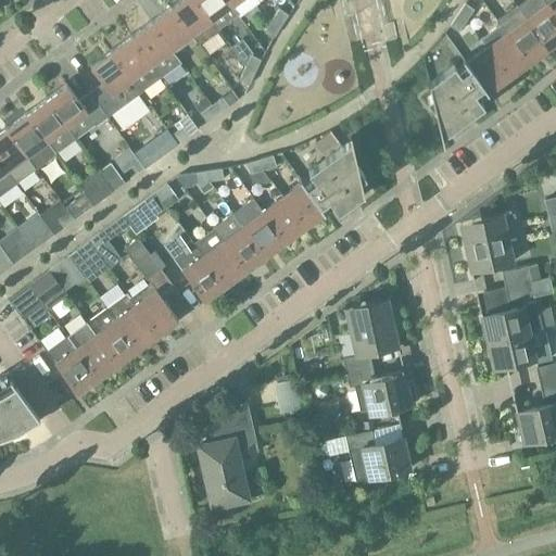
[(197,0),(179,0),(171,7),(192,36),(199,45),(219,30),(197,0)]
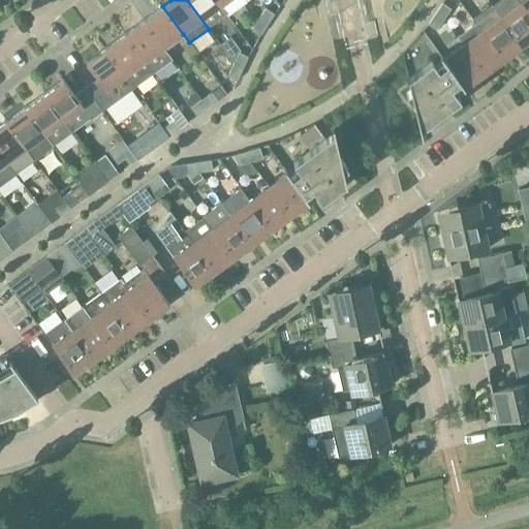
[(216,0),(187,0),(209,29),(227,14),(221,6),(216,0)]
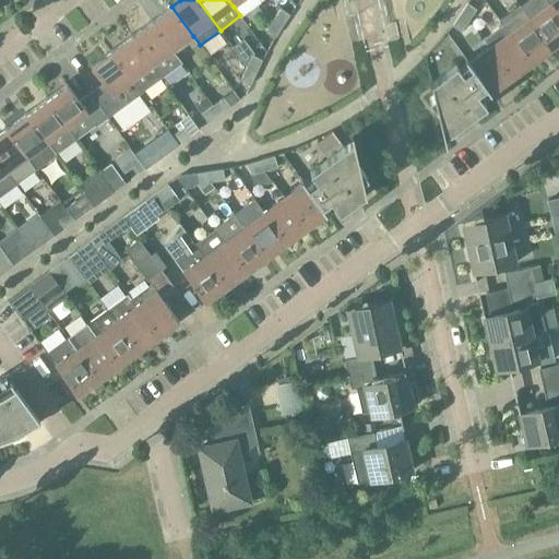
[(523,11),(550,48),(558,42),(558,16),(549,4),(546,0),(530,0),(521,8),(523,11)]
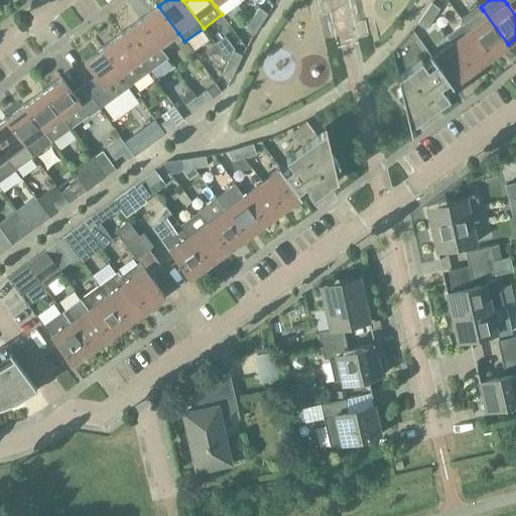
[(515,0),(504,0),(507,4),(515,15),(515,0)]
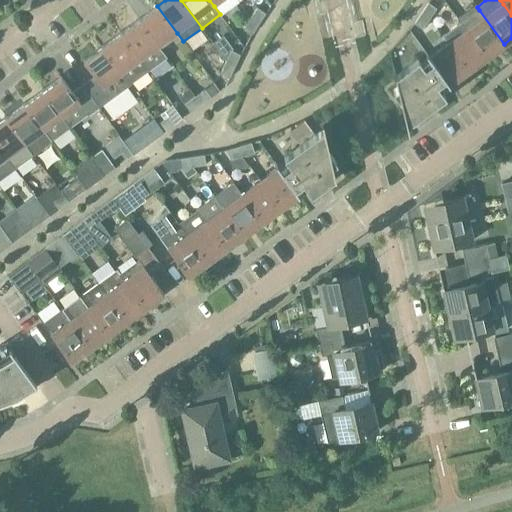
[(421,14),(430,20),(437,9),(428,3),(421,14)]
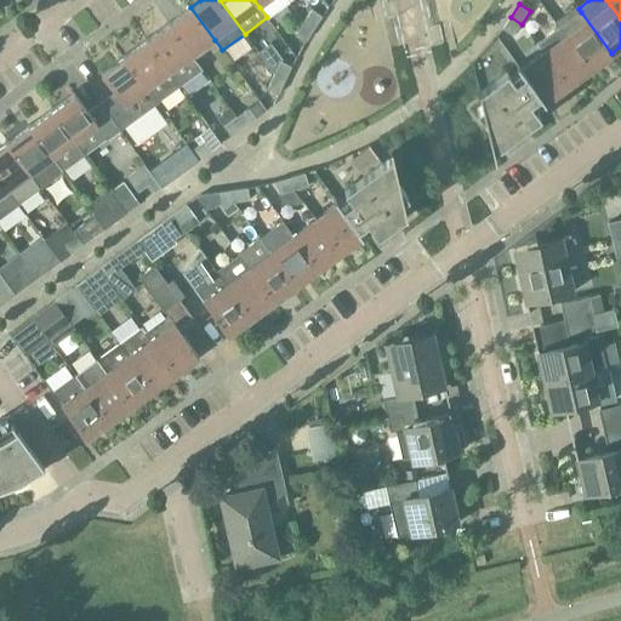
[(191,7),(169,23),(193,57),(215,40),(191,7)]
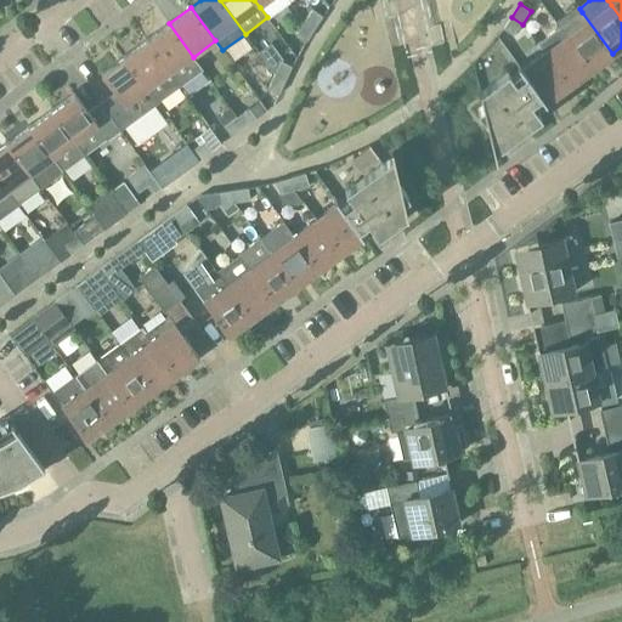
[(304,23),(315,30),(323,17),(312,11),(304,23)]
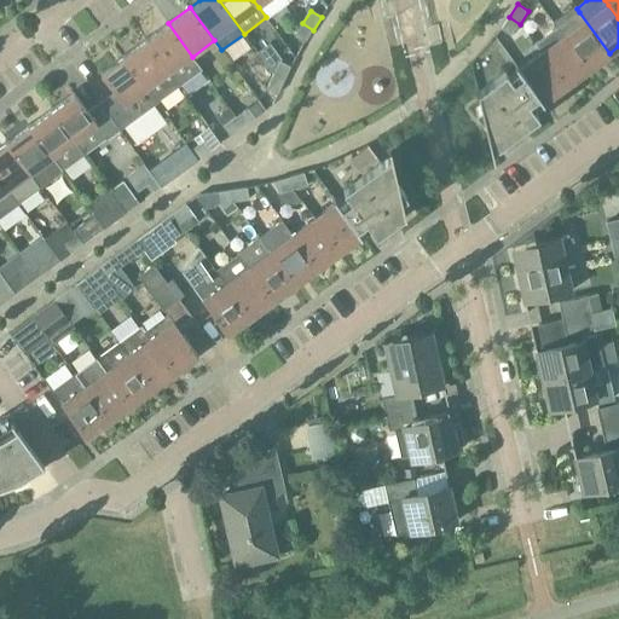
[(609,53),(579,12),(557,29),(563,38),(588,70),(609,55),(609,53)]
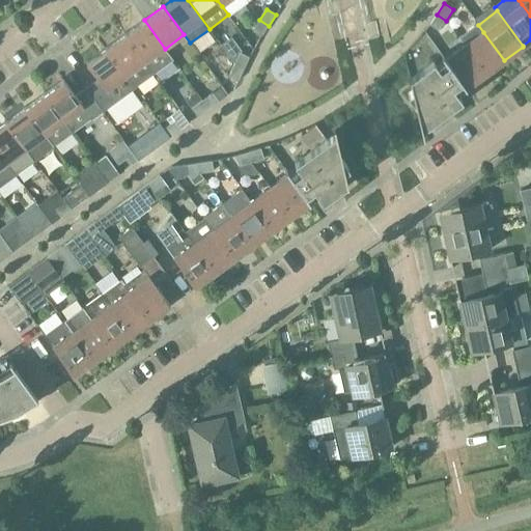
[(446,21),(437,15),(429,25),(439,31),(446,21)]
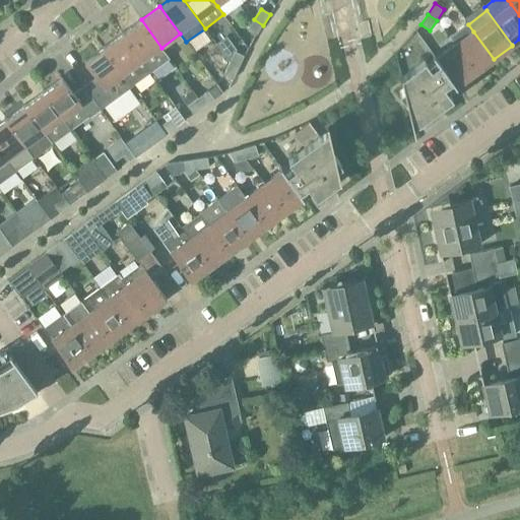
[(141,19),(123,33),(123,34),(151,73),(171,60),(161,48),(141,19)]
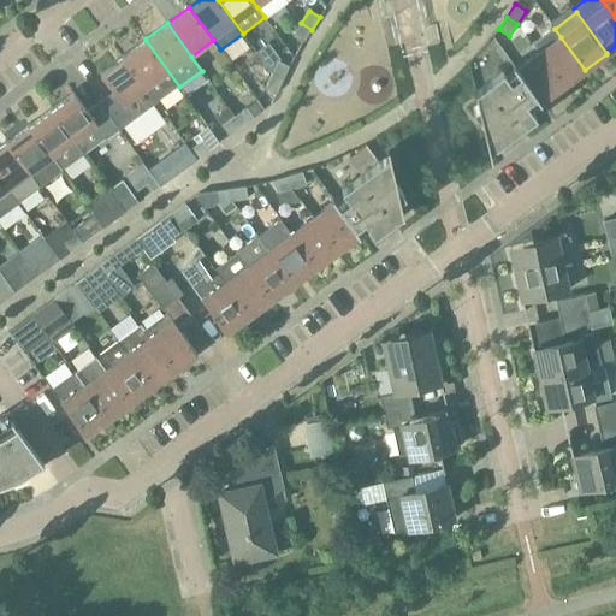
[(312,30),(301,23),(292,36),(303,42),(312,30)]
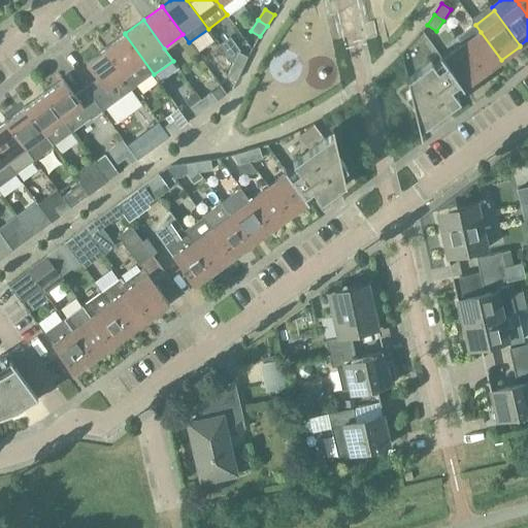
[(481,32),(475,25),(457,38),(462,45),(483,73),(500,60),(501,60),(481,32)]
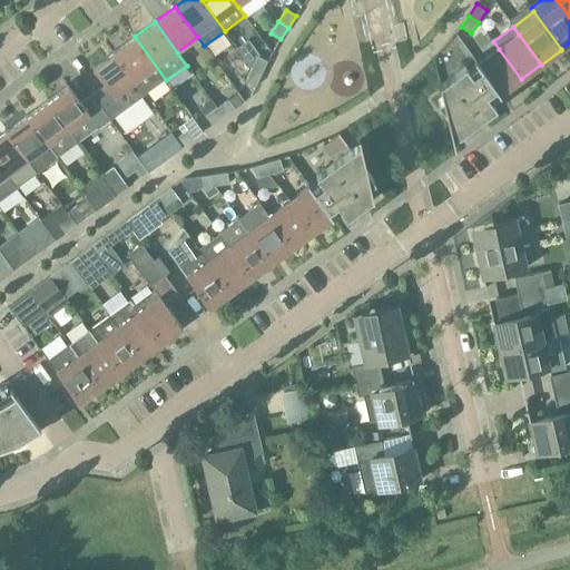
[(135,37),(115,51),(114,51),(145,95),(166,80),(135,37)]
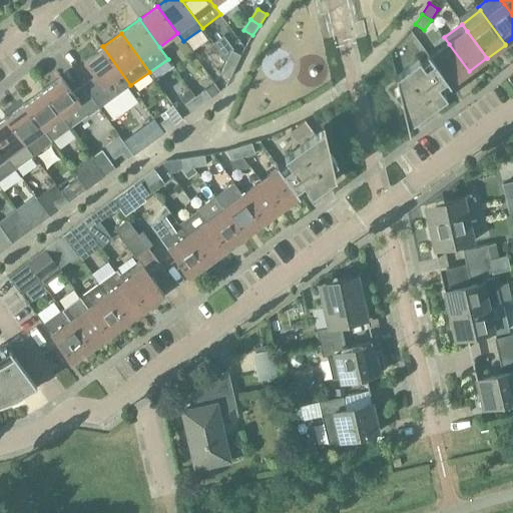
[(428,53),(427,54),(450,85),(469,71),(449,44),(431,57),(428,53)]
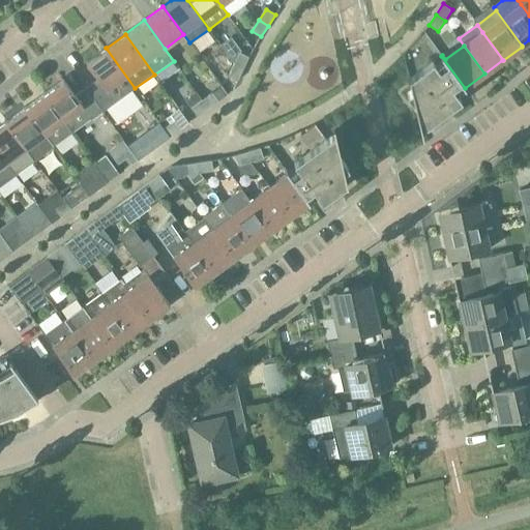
[(106,48),(88,61),(86,62),(98,79),(86,88),(102,112),(136,88),(135,88),(106,48)]
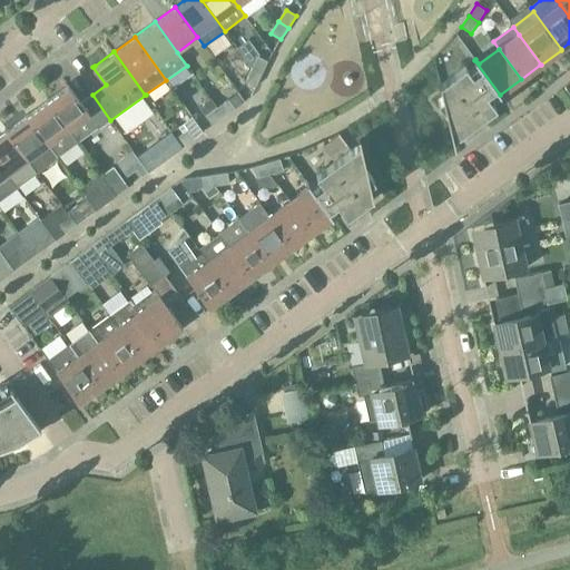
[(257,57),(252,70),(262,75),(268,62),(257,57)]
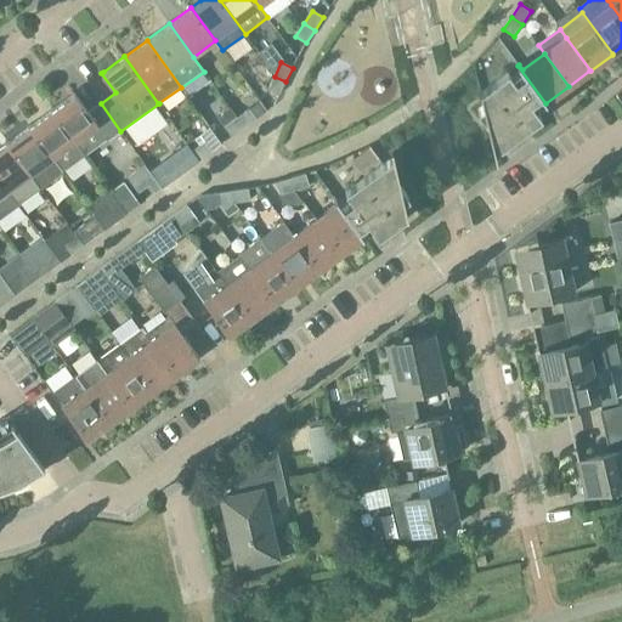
[(481,92),(479,92),(482,108),(478,112),(487,124),(493,156),(496,154),(495,152),(542,118),(531,105),(536,101),(538,106),(544,102),(546,103),(518,66),(520,71),(512,77),(508,73),(481,92)]
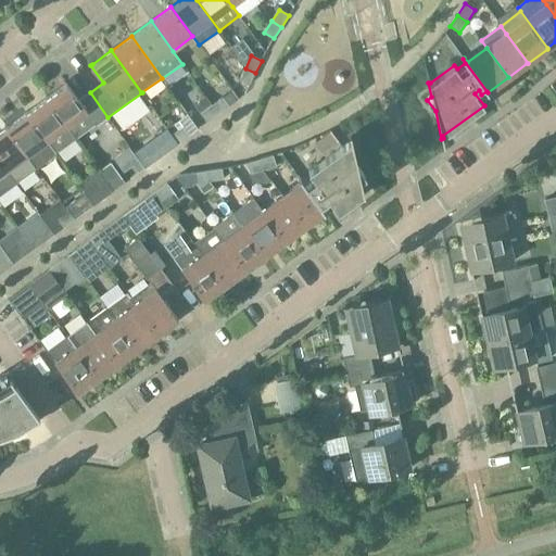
[(255,73),(245,68),(239,80),(250,85),(255,73)]
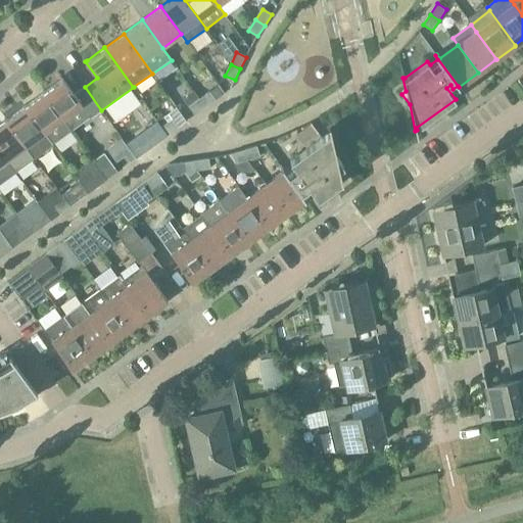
[(62,78),(43,92),(72,131),(90,117),(91,119),(101,110),(85,87),(75,94),(62,78)]
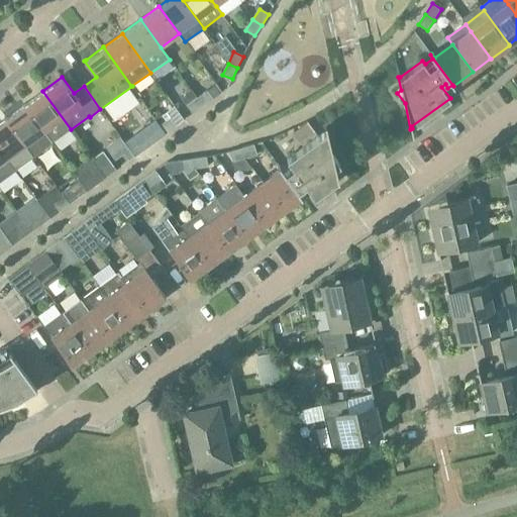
[(181,98),(187,106),(197,99),(191,90),(181,98)]
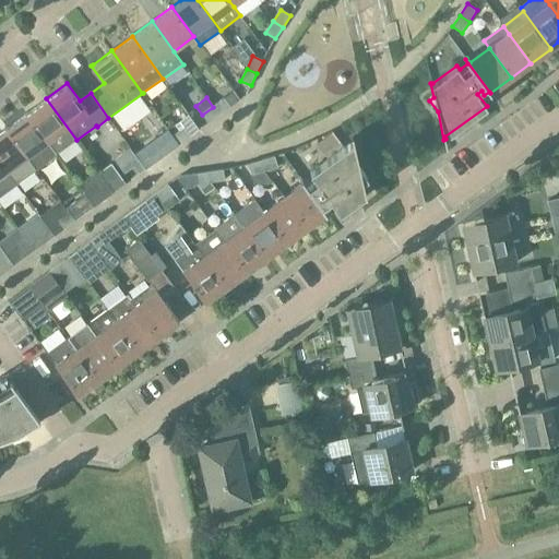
[(46,98),(27,113),(26,114),(57,154),(76,140),(46,98)]
